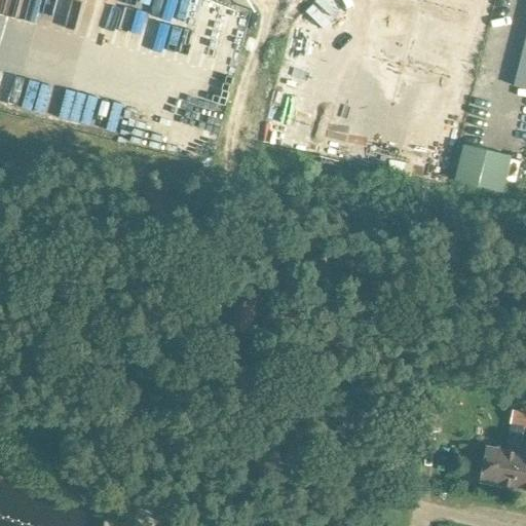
[(525,38),(515,86),(525,88),(525,38)]
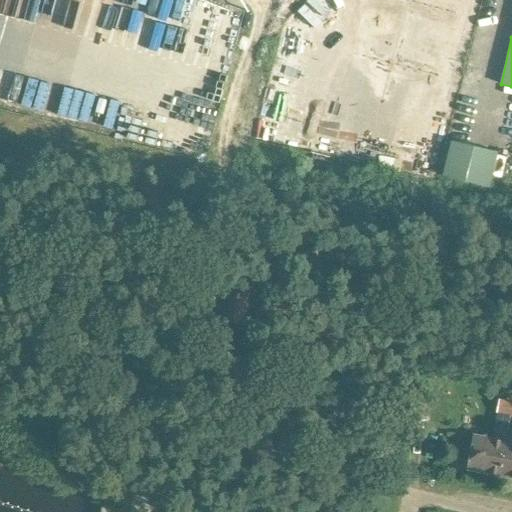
[(488,186),(489,185),(497,151),(452,140),(444,170),(443,176),(488,186)]
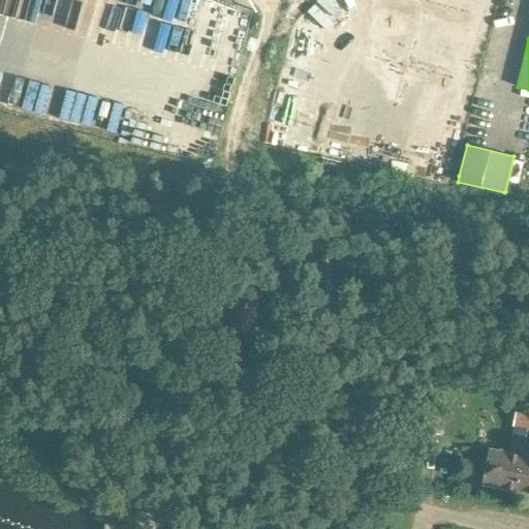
[(518,382),(515,394),(519,400),(528,402),(528,395),(528,379),(528,380),(519,378),(518,382)]
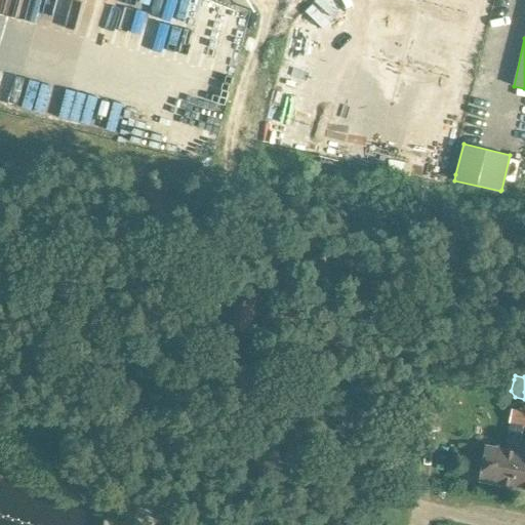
[(524,410),(512,408),(510,422),(511,422),(524,426),(524,418),(524,410)]
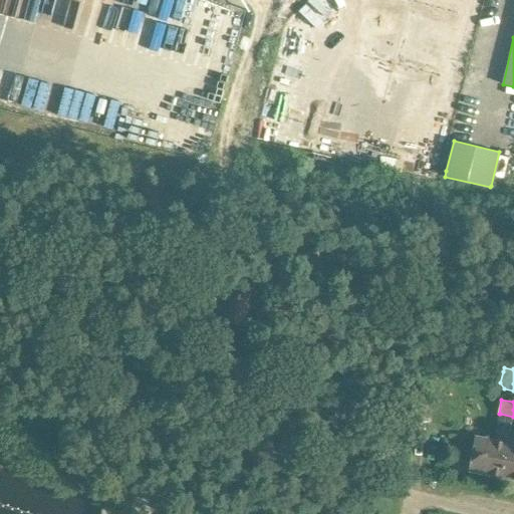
[(501,478),(509,436),(497,434),(496,439),(476,435),(469,472),(501,478)]
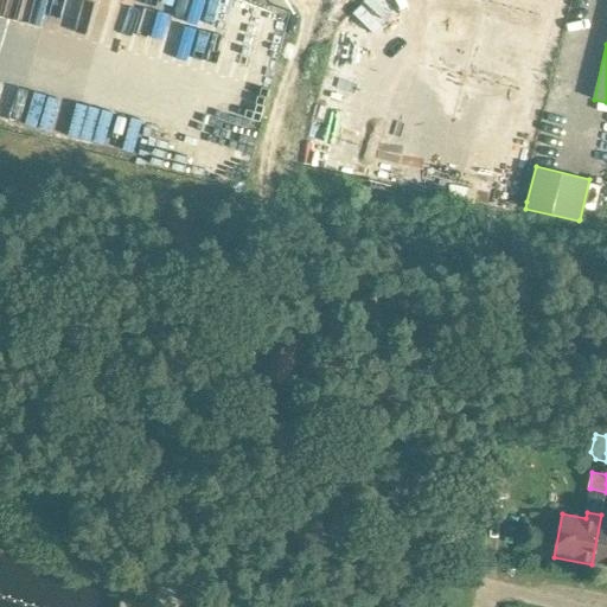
[(606,516),(601,515),(592,564),(606,567),(606,516)]
